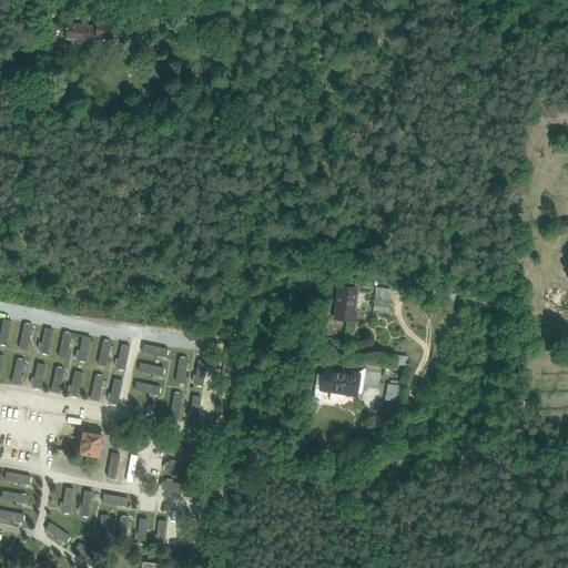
[(131,26),(113,23),(97,22),(97,26),(68,22),(66,39),(95,42),(97,36),(112,38),(113,30),(130,32),(131,26)]
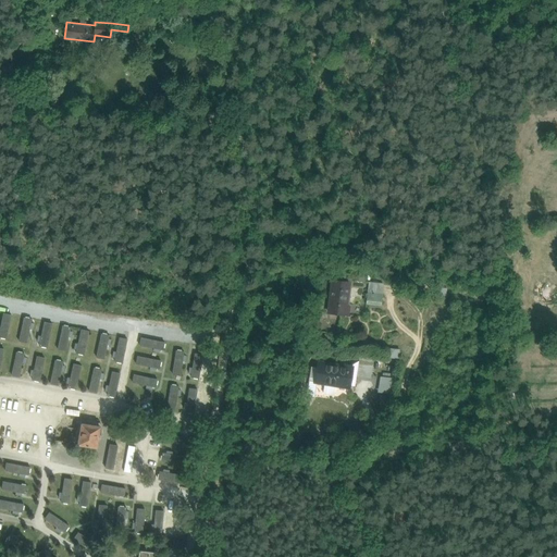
[(349,282),(333,280),(329,313),(348,316),(349,306),(346,306),(349,282)]
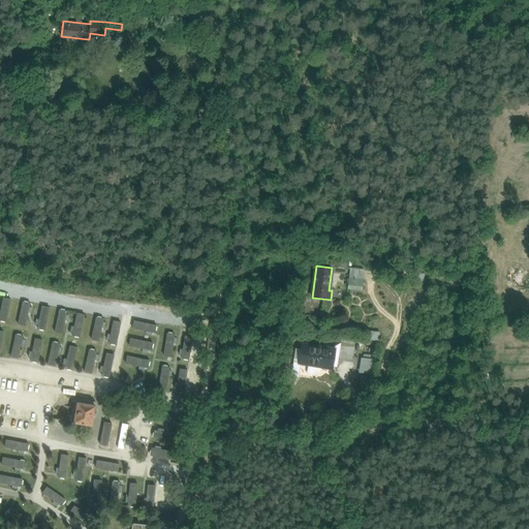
[(365,270),(351,269),(350,278),(364,279),(365,270)]
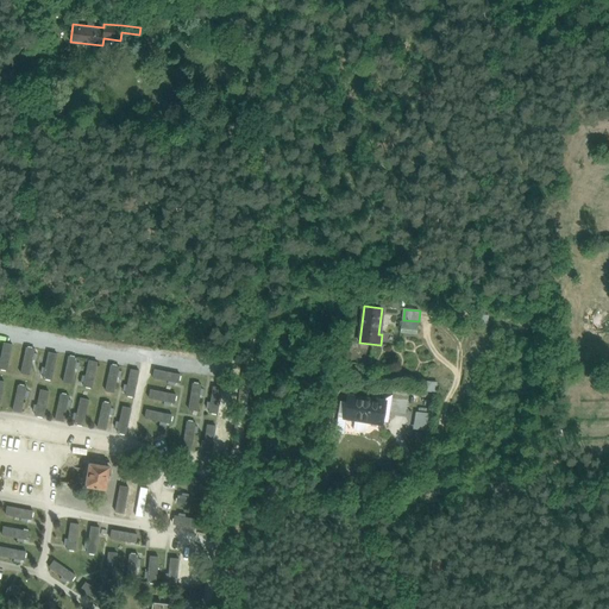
[(419,321),(403,320),(401,331),(418,333),(419,321)]
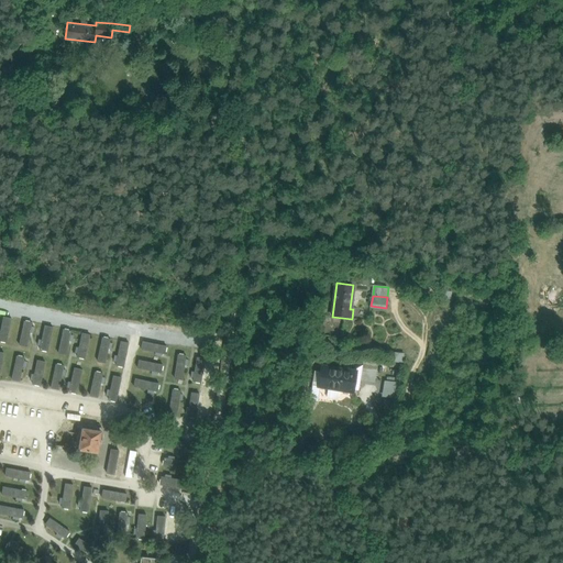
[(0,340),(9,341),(11,317),(2,316),(0,337),(0,340)]
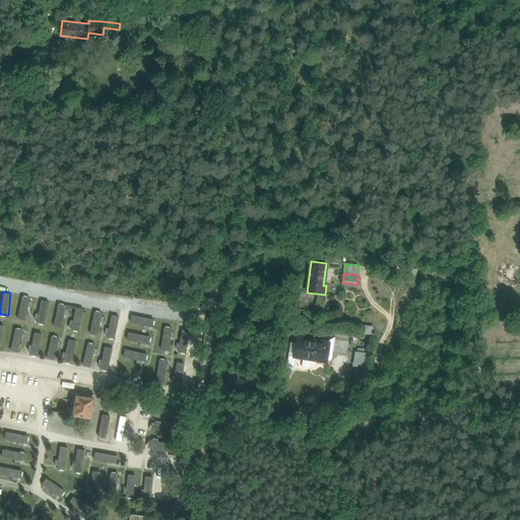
[(22,296),(18,318),(25,319),(30,297),(22,296)]
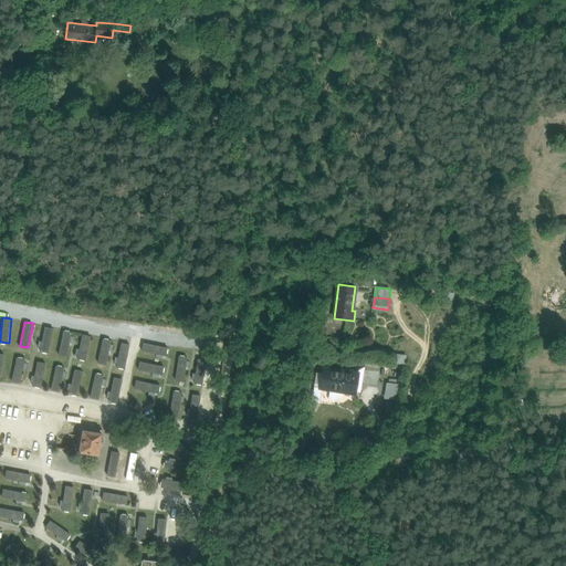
[(46,326),(40,349),(48,352),(54,328),(46,326)]
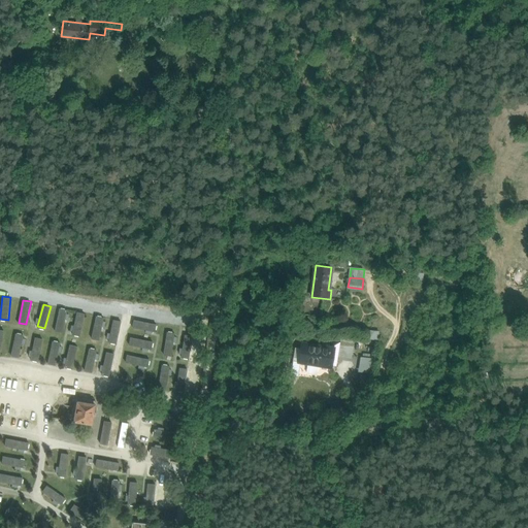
[(60,307),(55,330),(62,332),(67,309),(60,307)]
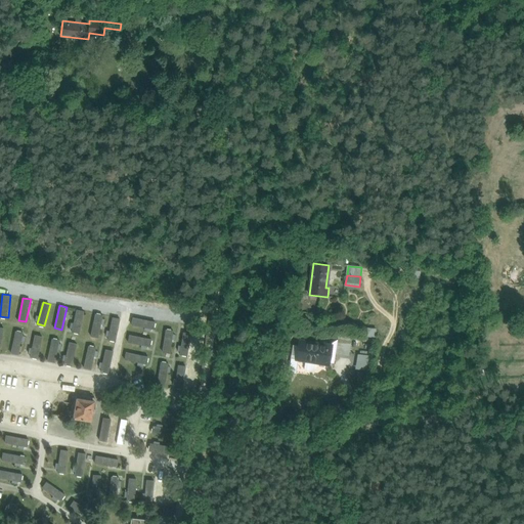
[(81,333),(83,310),(76,309),(73,332),(81,333)]
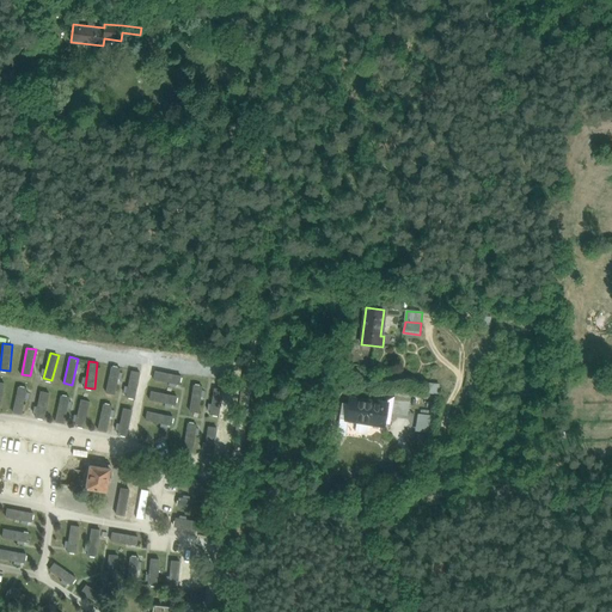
[(108,392),(116,393),(120,367),(110,366),(108,392)]
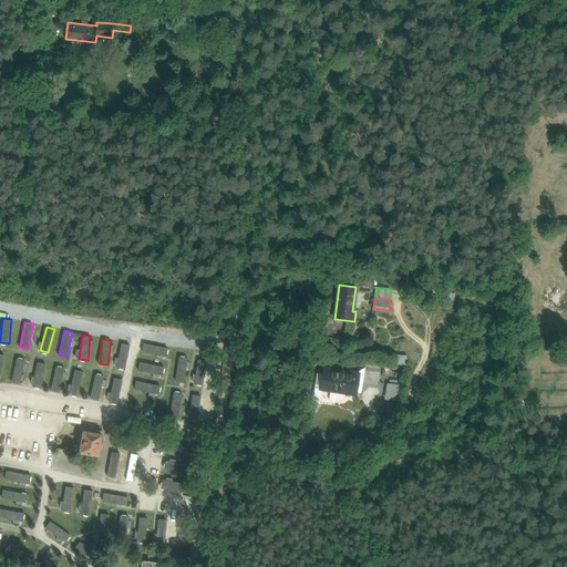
[(125,368),(131,344),(122,342),(117,367),(125,368)]
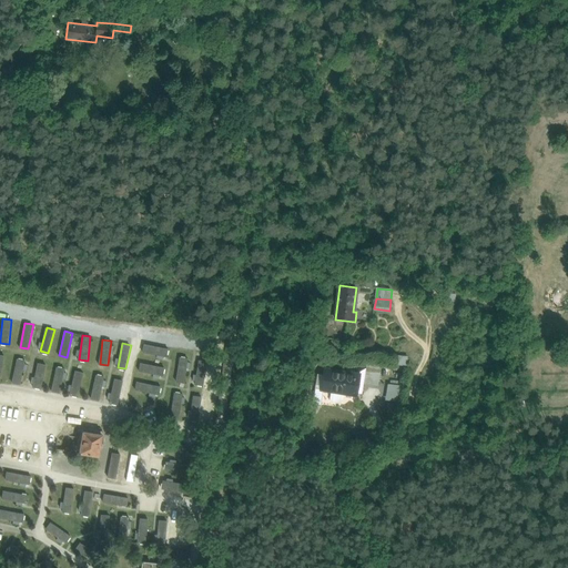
[(144,343),(142,351),(166,357),(169,348),(144,343)]
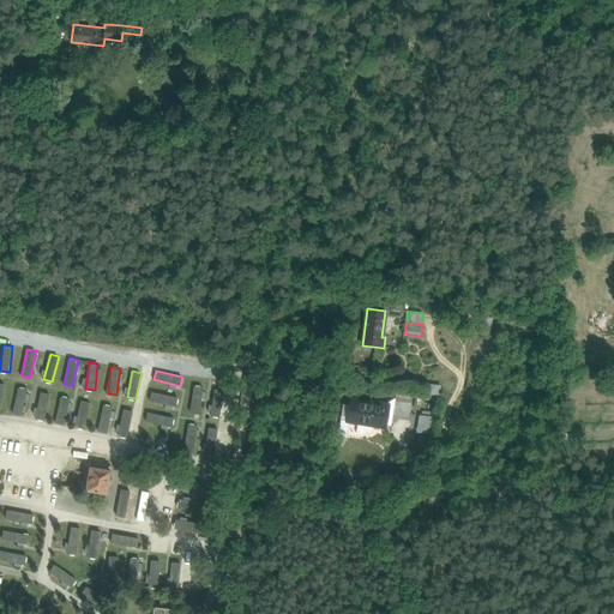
[(429,393),(440,395),(440,385),(431,384),(429,393)]
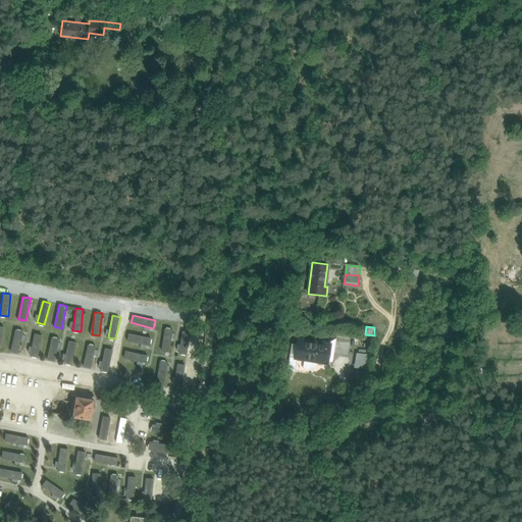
[(169,351),(173,328),(165,327),(161,349),(169,351)]
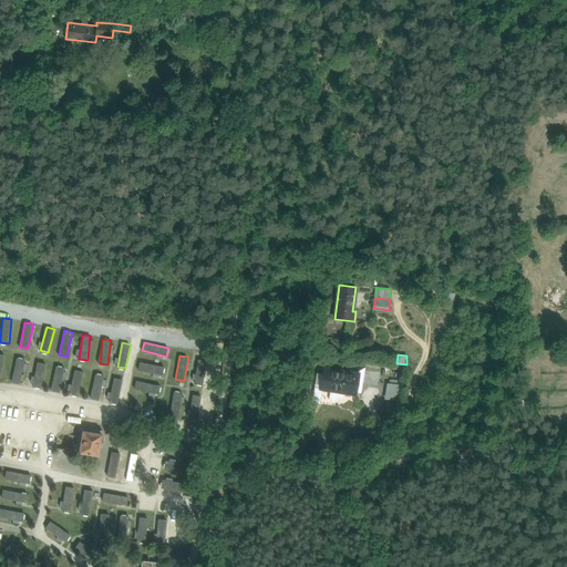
[(19,383),(27,360),(18,357),(11,381),(19,383)]
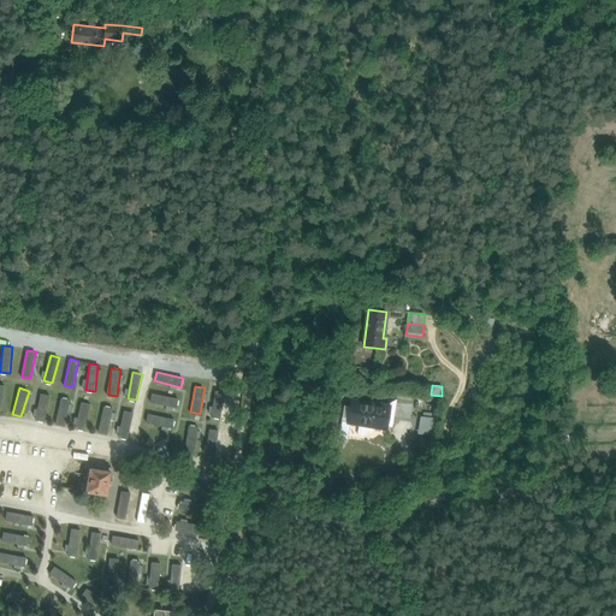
[(213,416),(223,416),(224,390),(214,390),(213,416)]
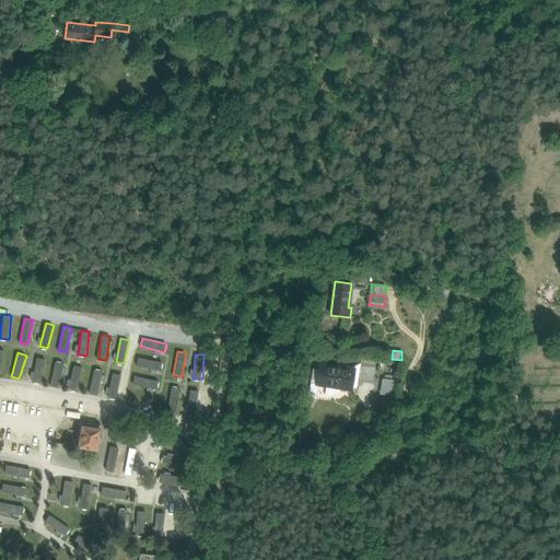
[(32,381),(41,383),(46,359),(37,357),(32,381)]
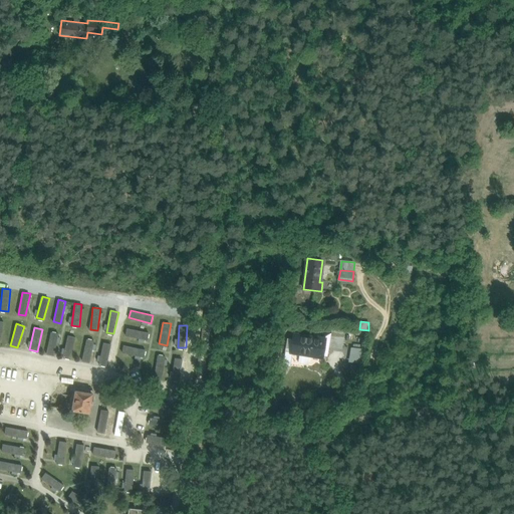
[(148,339),(150,331),(127,327),(125,335),(148,339)]
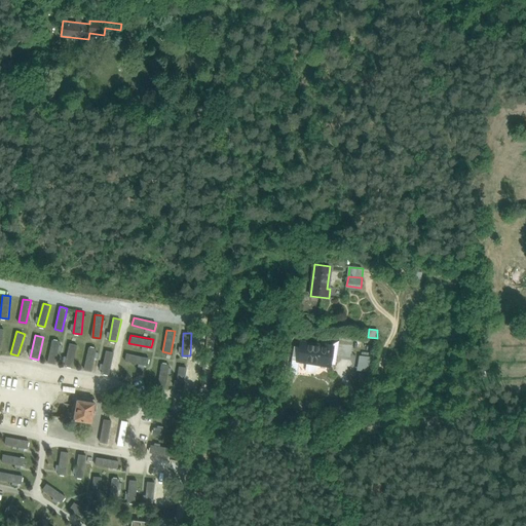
[(353,339),(339,338),(338,347),(337,355),(350,358),(353,339)]
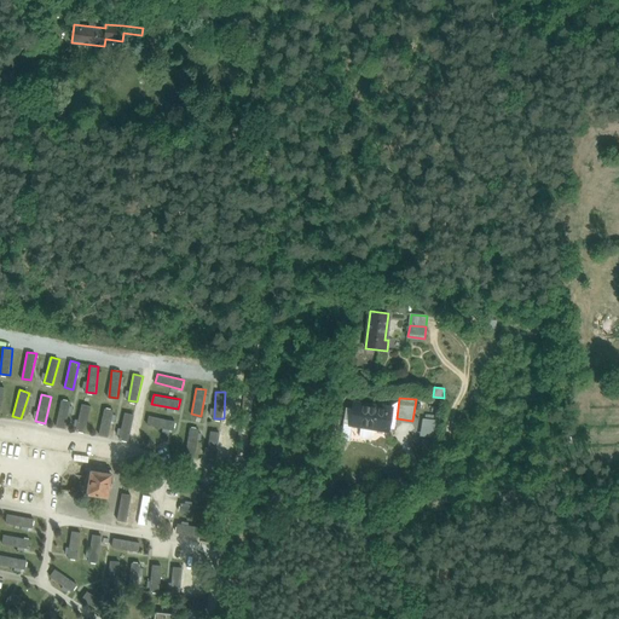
[(56,424),(63,427),(71,401),(64,399),(56,424)]
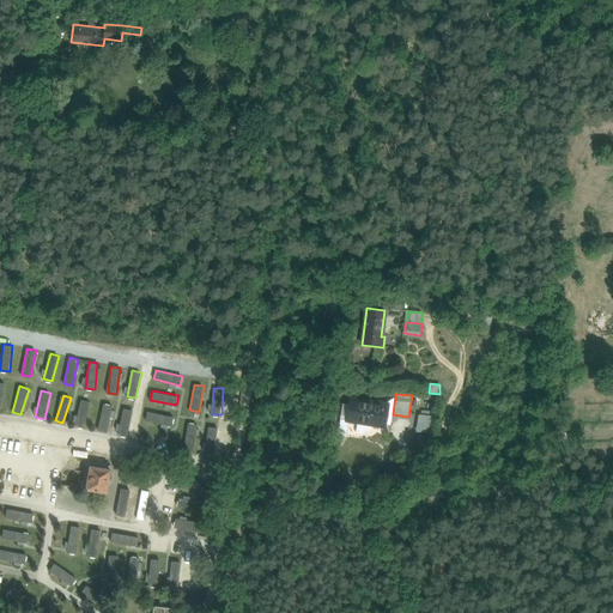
[(372,402),(351,399),(350,405),(343,404),(340,416),(347,417),(347,420),(357,422),(356,432),(368,434),(369,425),(384,428),(384,424),(390,425),(393,414),(394,405),(374,401),(372,402)]
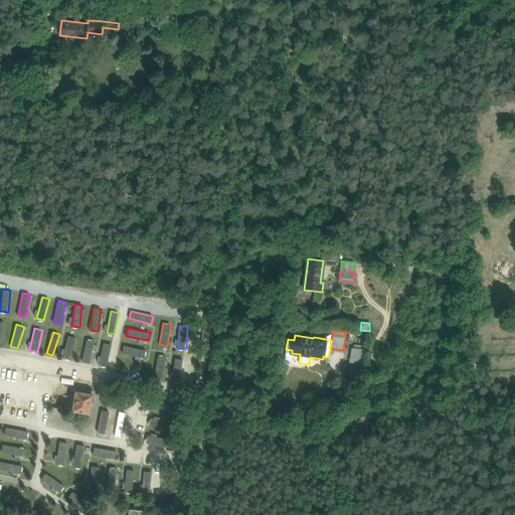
[(70,359),(76,337),(69,336),(63,357),(70,359)]
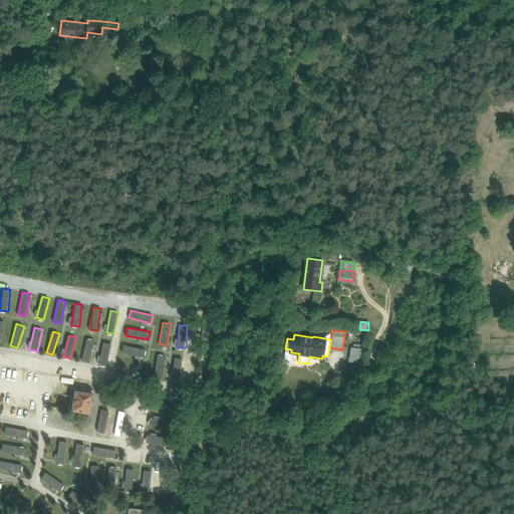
[(89,361),(94,340),(87,338),(81,359),(89,361)]
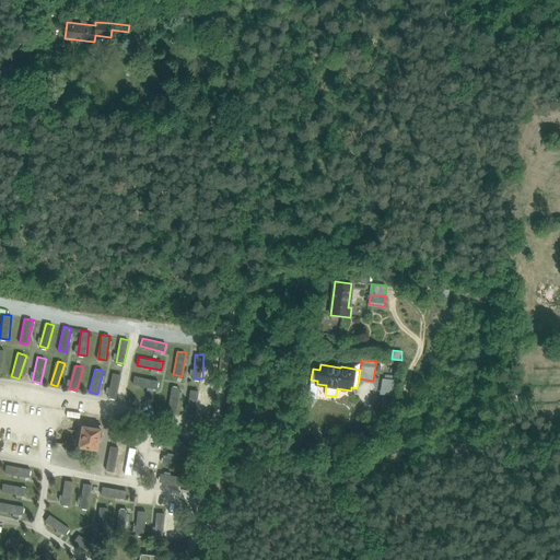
[(116,398),(121,374),(113,372),(108,396),(116,398)]
